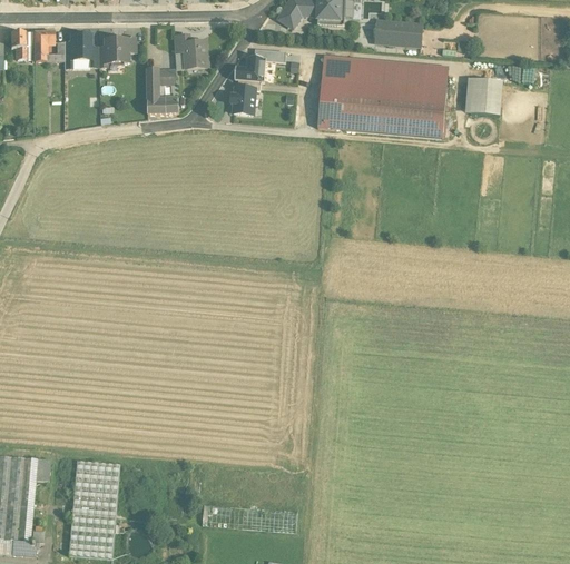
[(290,0),(279,17),(293,26),(302,13),(295,0),(290,0)]
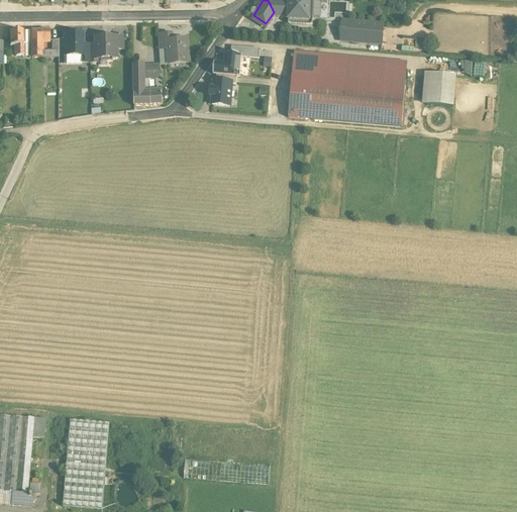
[(268,0),(274,12),(289,13),(289,0),(268,0)]
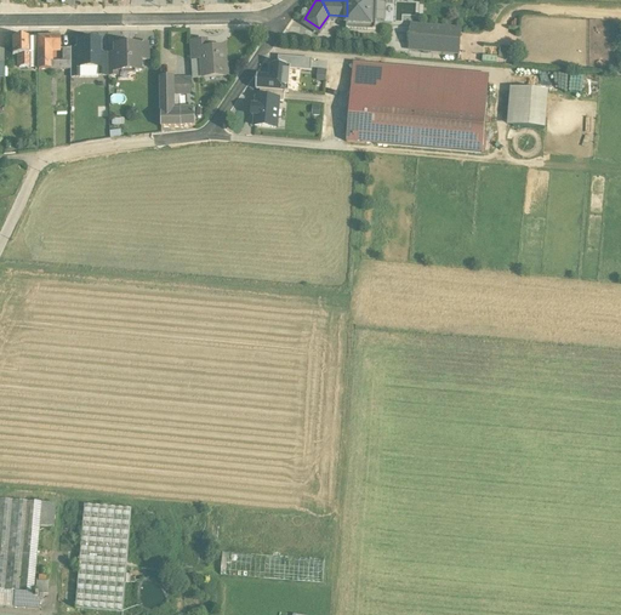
[(347,0),(347,16),(346,18),(369,20),(371,0),(347,0)]
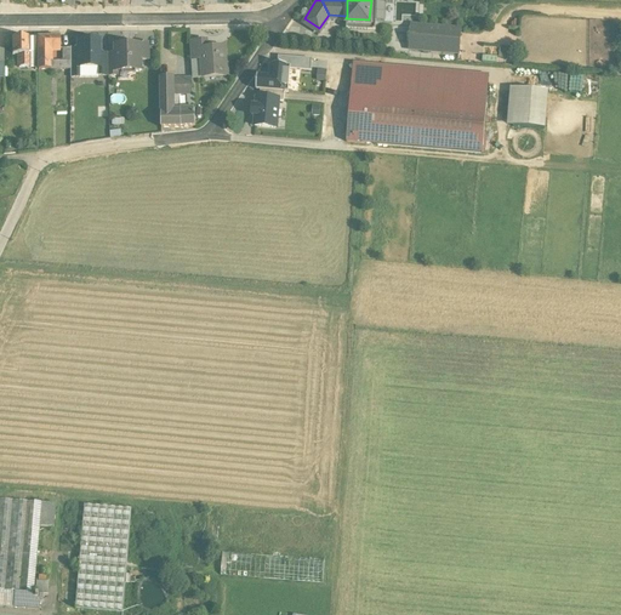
[(369,20),(346,18),(346,24),(375,26),(377,0),(371,0),(369,20)]
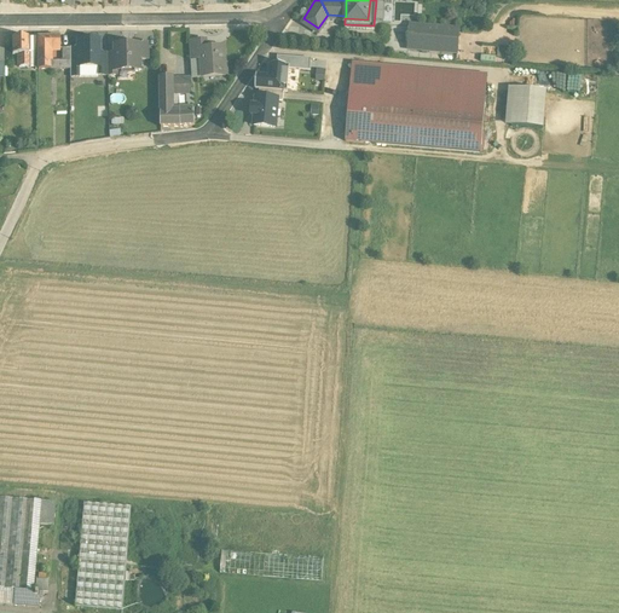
[(458,25),(410,21),(409,45),(457,50),(458,25)]
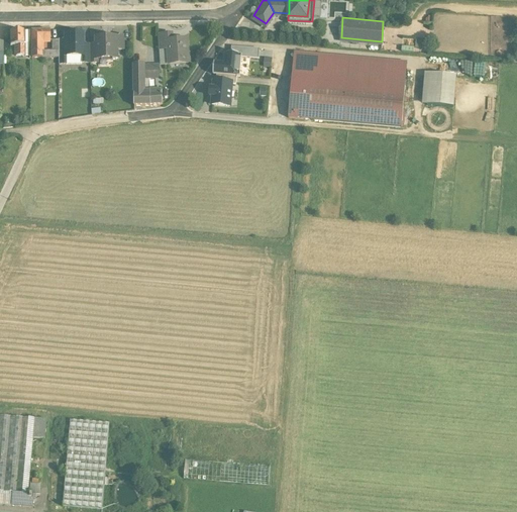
[(23,27),(10,27),(10,42),(23,41),(23,27)]
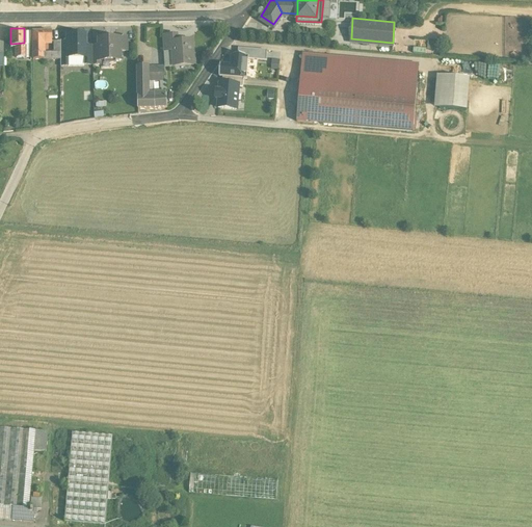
[(32,28),(24,28),(24,43),(24,53),(32,53),(32,28)]
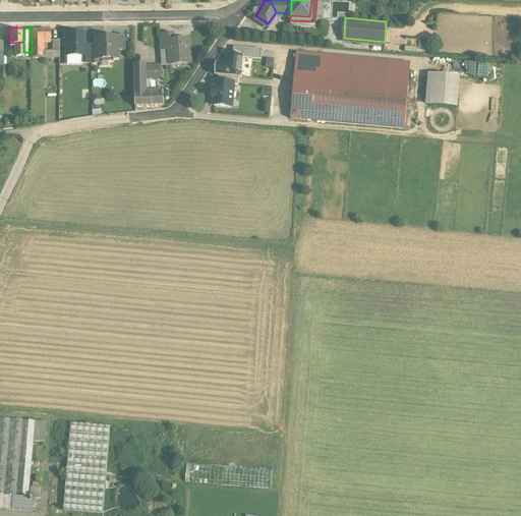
[(50,39),(49,27),(32,27),(32,52),(32,54),(42,54),(42,48),(43,48),(43,39),(50,39)]
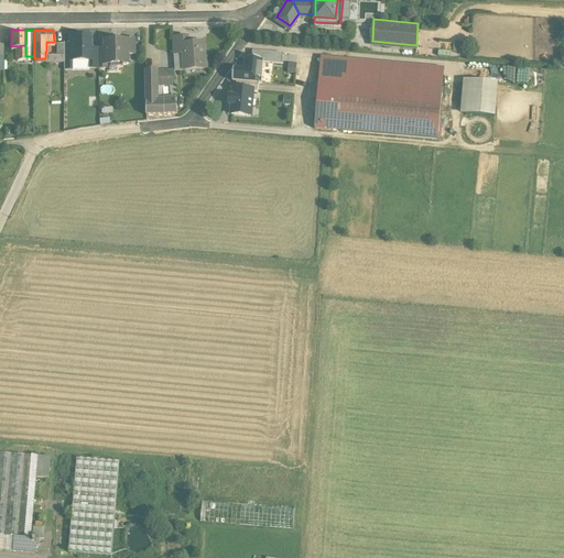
[(90,32),(71,32),(71,40),(71,56),(72,56),(88,56),(90,56),(90,44),(90,32)]
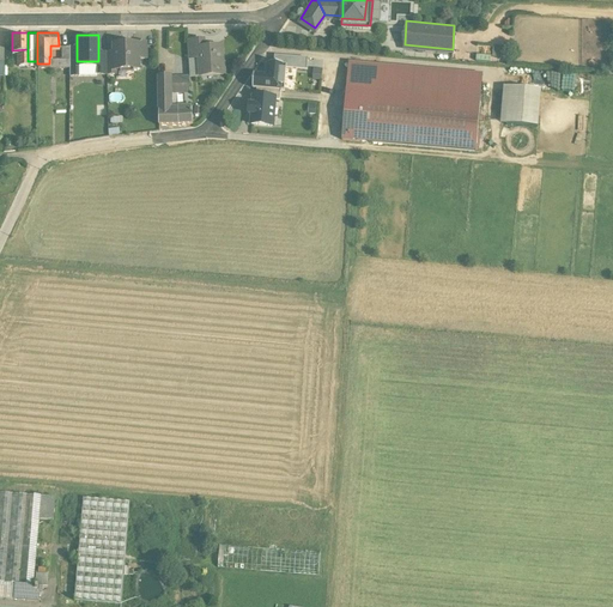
[(222,43),(205,44),(205,36),(199,37),(200,53),(201,71),(223,70),(222,43)]
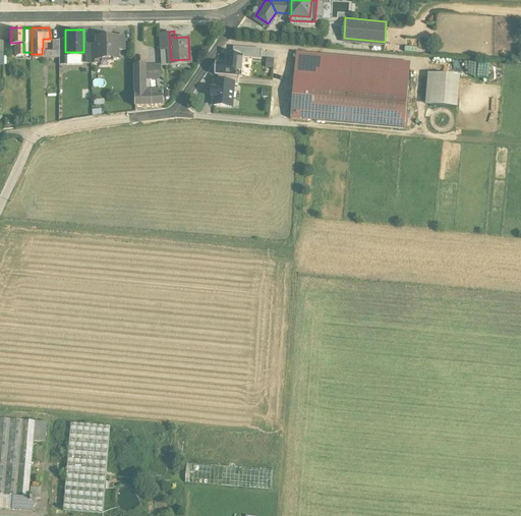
[(117,34),(98,35),(99,41),(99,56),(100,56),(112,55),(114,57),(117,56),(119,54),(119,51),(117,49),(117,46),(125,46),(124,32),(117,32),(117,34)]
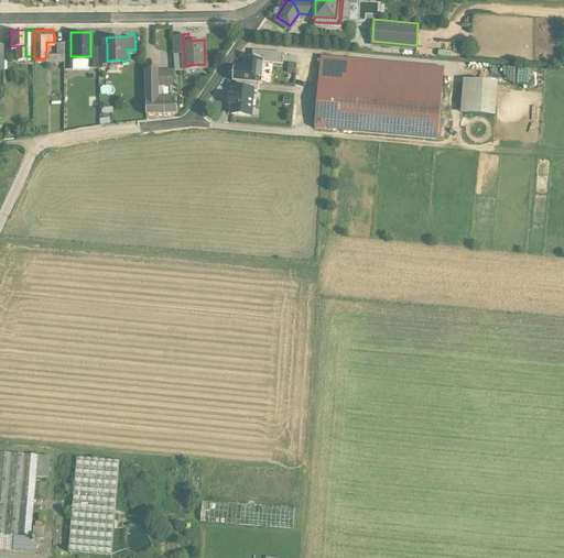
[(183,34),(172,34),(173,50),(184,48),(183,34)]
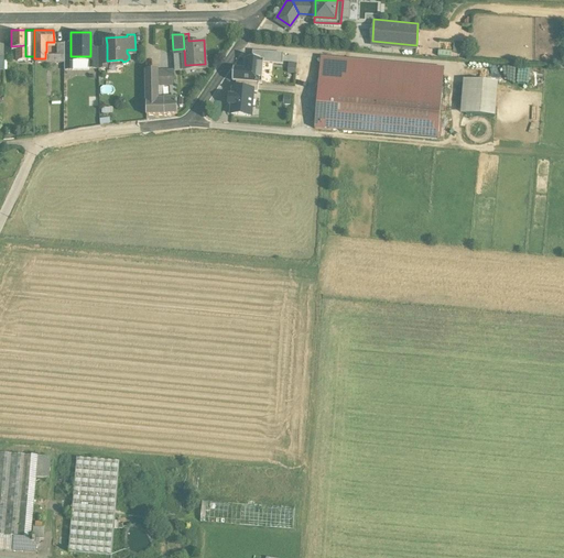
[(98,44),(90,44),(90,56),(88,56),(88,64),(98,64),(98,44)]
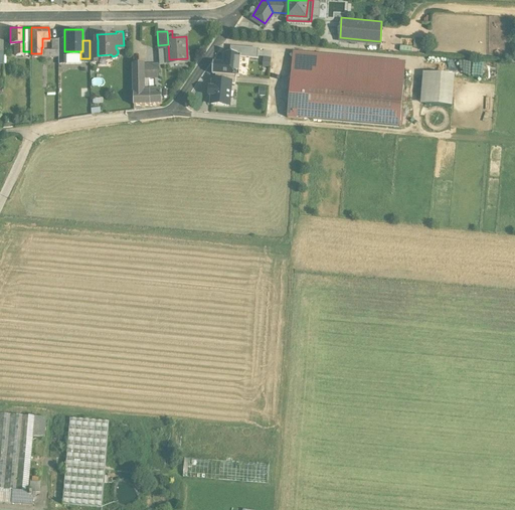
[(98,40),(90,40),(90,58),(99,58),(99,55),(98,55),(98,40)]
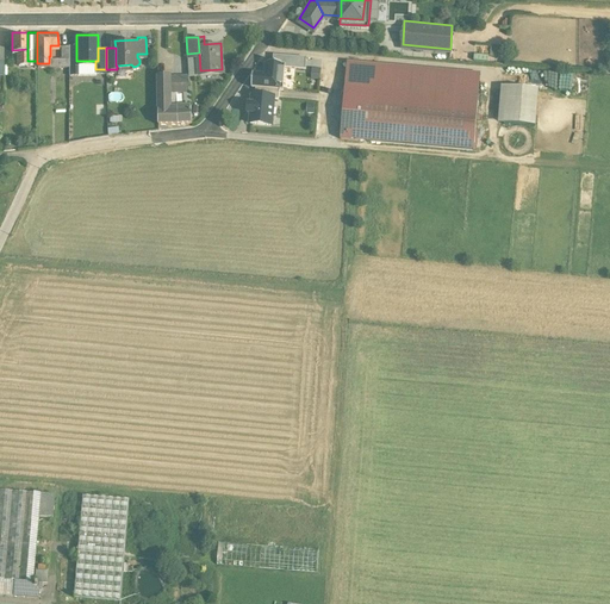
[(27,61),(27,49),(12,50),(12,61),(27,61)]
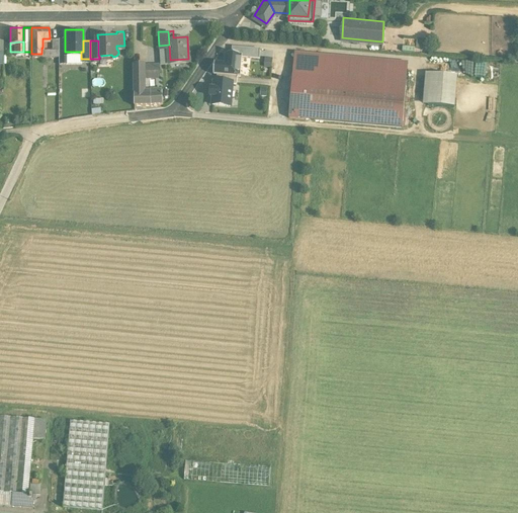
[(232,44),(232,51),(243,52),(242,55),(259,56),(260,46),(232,44)]
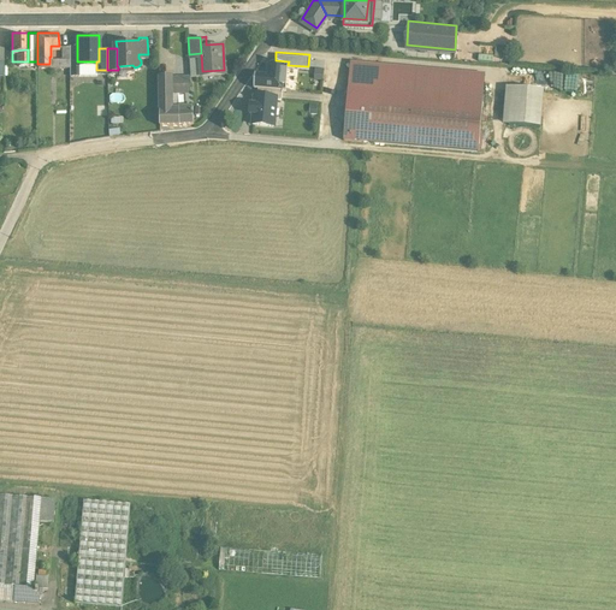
[(484,70),(349,58),(342,135),(477,147),(484,70)]
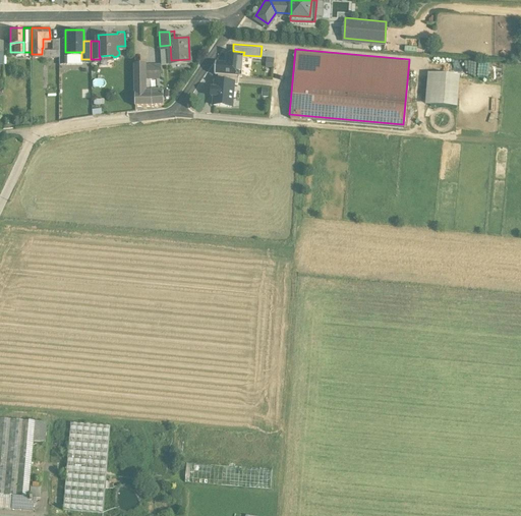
[(216,60),(215,71),(218,72),(238,73),(242,73),(243,55),(244,52),(233,51),(226,50),(225,60),(216,60)]
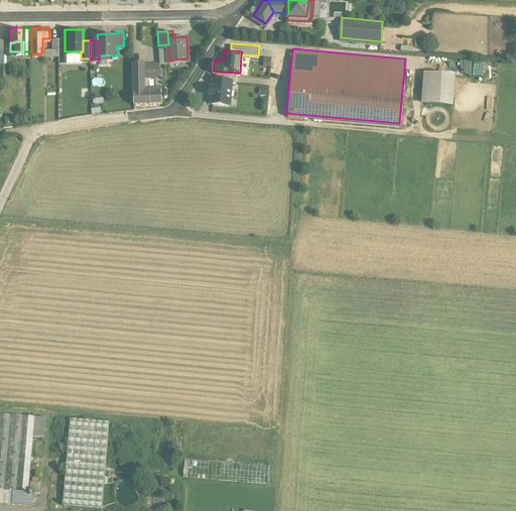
[(159,60),(144,61),(144,75),(144,76),(155,75),(160,75),(159,60)]
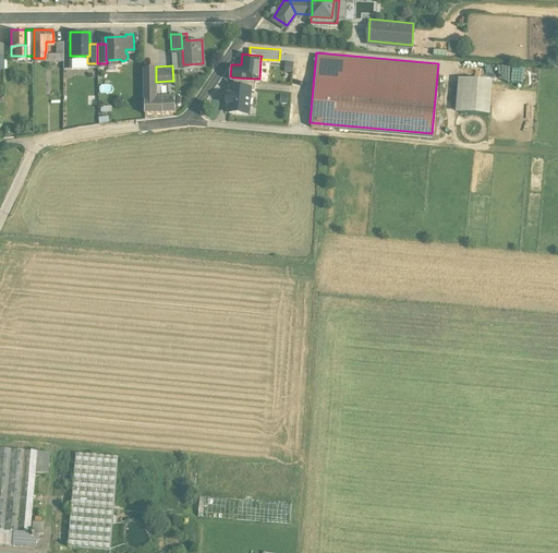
[(156,67),(144,68),(145,80),(156,81),(156,67)]
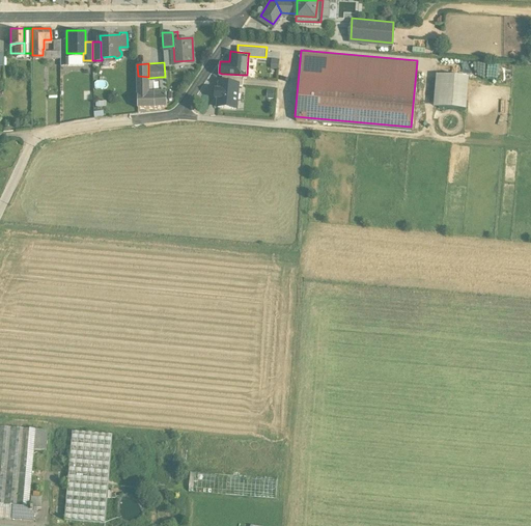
[(49,82),(59,81),(59,65),(49,65),(49,82)]
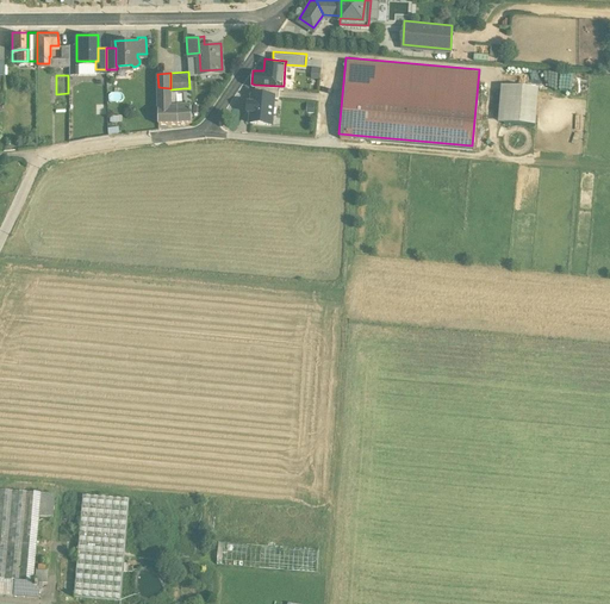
[(535,122),(539,86),(500,83),(498,119),(535,122)]
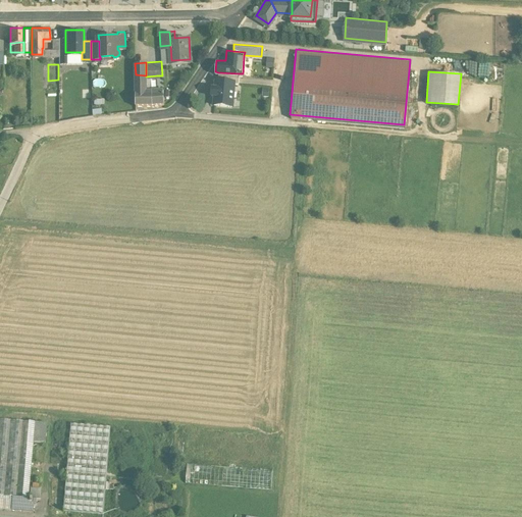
[(239,73),(218,72),(218,79),(235,80),(235,82),(239,82),(239,73)]
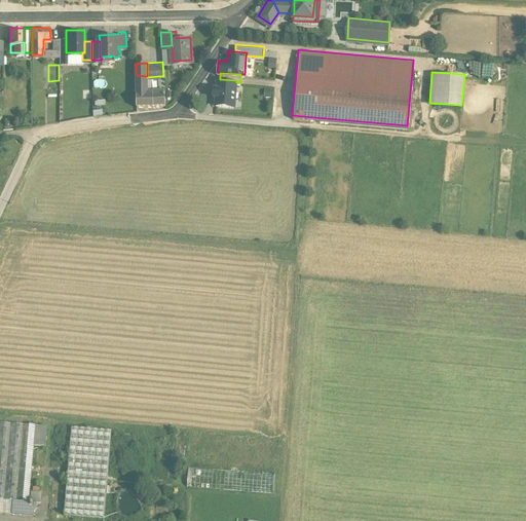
[(160,88),(147,89),(147,77),(147,76),(137,75),(137,105),(165,103),(164,88),(160,88)]
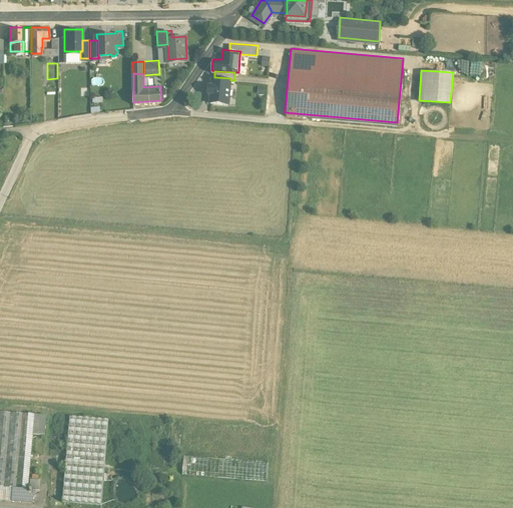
[(214,77),(212,77),(211,84),(208,84),(207,92),(210,92),(210,100),(228,102),(230,80),(230,78),(214,77)]
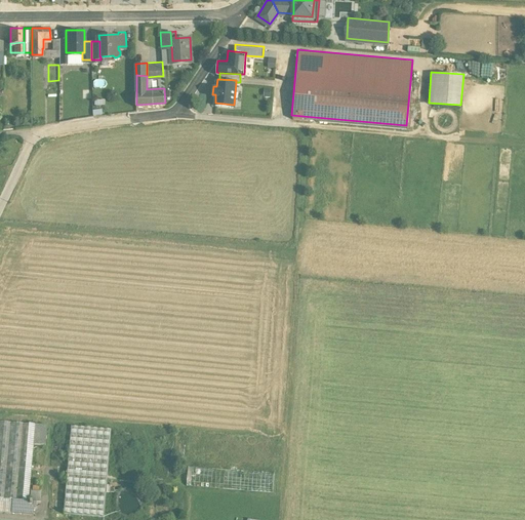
[(47,422),(0,417),(0,509),(28,511),(29,502),(33,502),(34,498),(29,498),(34,441),(45,442),(47,422)]
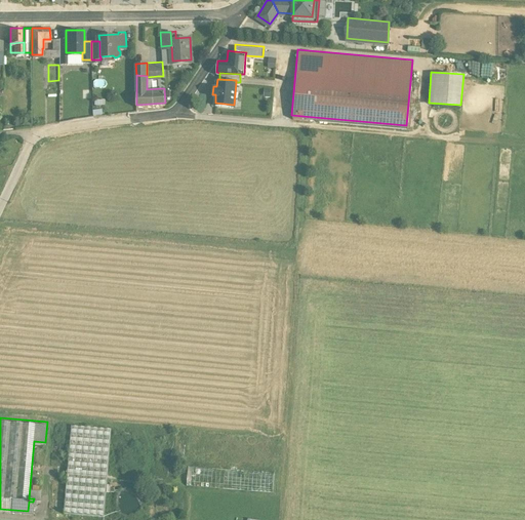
[(112,428),(72,424),(65,510),(105,513),(112,428)]
